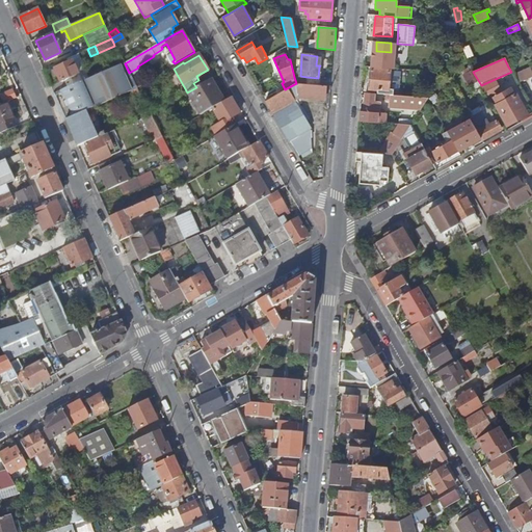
[(73,61),(54,69),(60,82),(51,86),(55,95),(68,88),(82,83),(78,74),(73,61)]
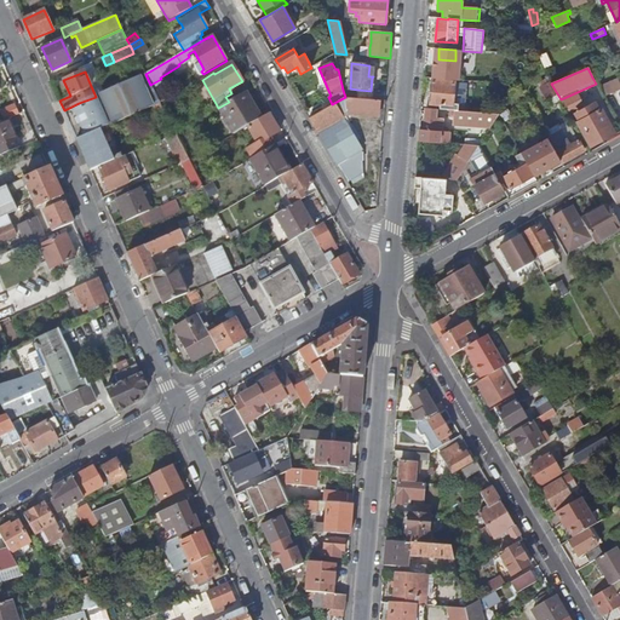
[(156,105),(141,76),(96,97),(79,103),(64,110),(78,141),(108,127),(143,112),(153,108),(156,105)]
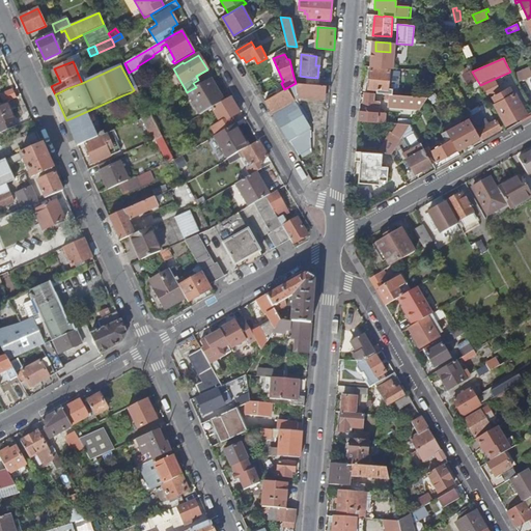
[(322,66),(318,66),(317,78),(306,77),(305,84),(320,85),(322,66)]
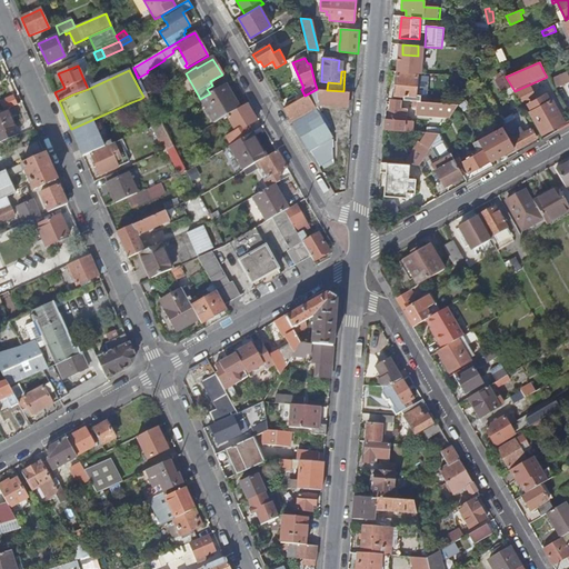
[(428,75),(397,71),(395,95),(403,96),(403,100),(413,101),(429,102),(429,97),(421,97),(421,96),(416,96),(417,79),(428,80),(428,75)]
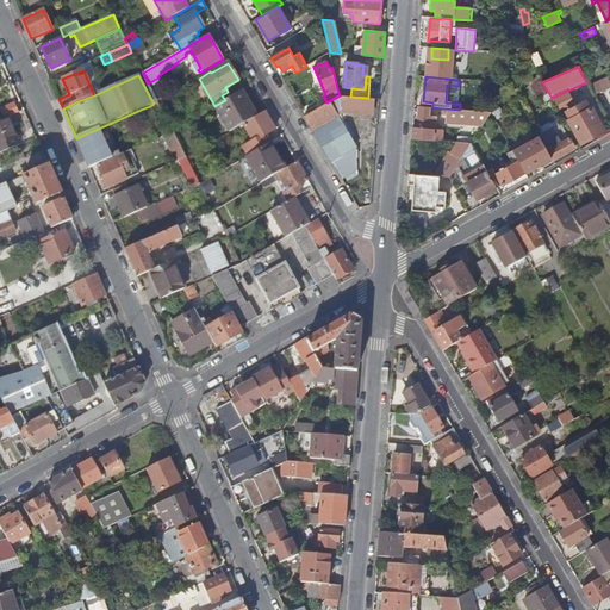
[(609,83),(608,79),(591,86),(595,95),(609,88),(609,83)]
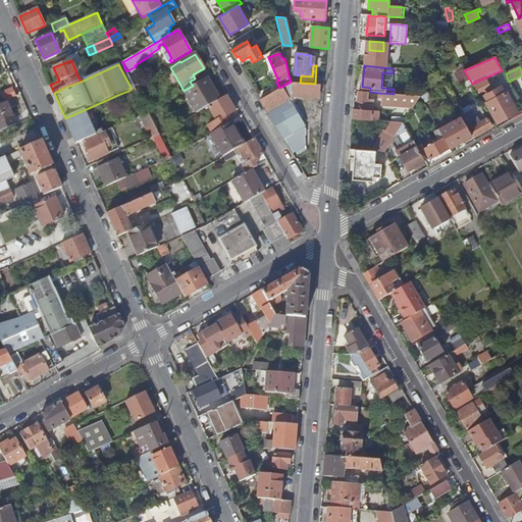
[(209,106),(219,100),(212,88),(210,89),(204,80),(193,86),(184,91),(197,113),(209,106)]
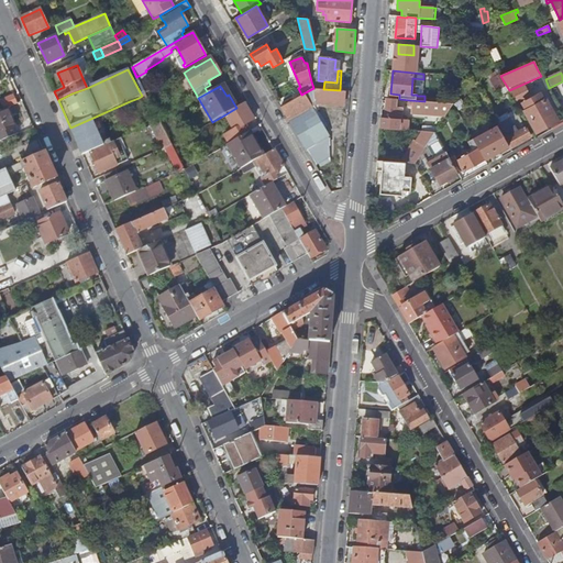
[(313,105),(315,103),(315,106),(343,109),(344,90),(340,90),(323,89),(313,88),(301,95),(282,107),(315,165),(319,163),(321,167),(330,161),(328,135),(312,108),(315,107),(313,105)]
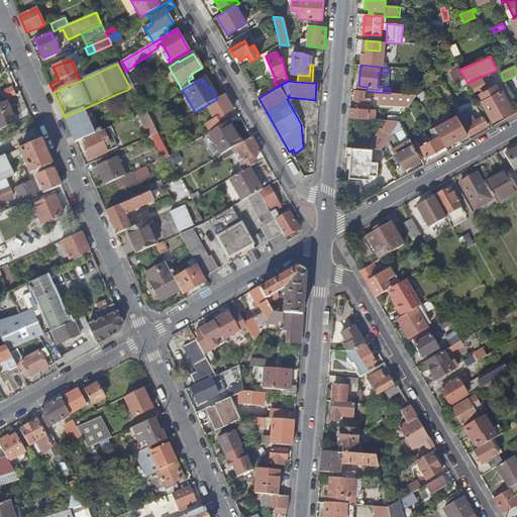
[(127,90),(131,100),(138,96),(133,87),(130,88),(127,90)]
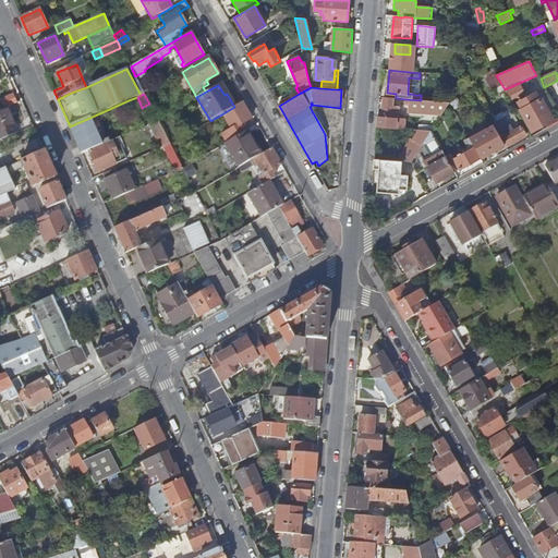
[(7,108),(17,104),(13,95),(1,100),(4,109),(7,108)]
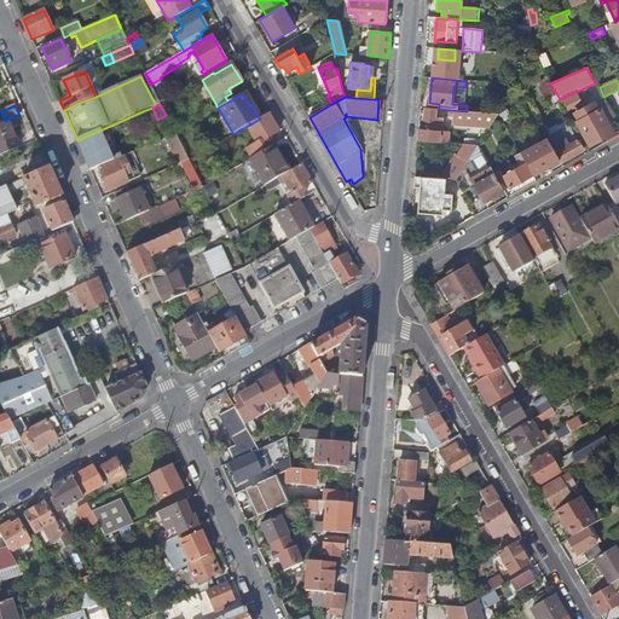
[(611,133),(599,111),(595,114),(591,106),(577,115),(580,121),(578,122),(590,144),(611,133)]
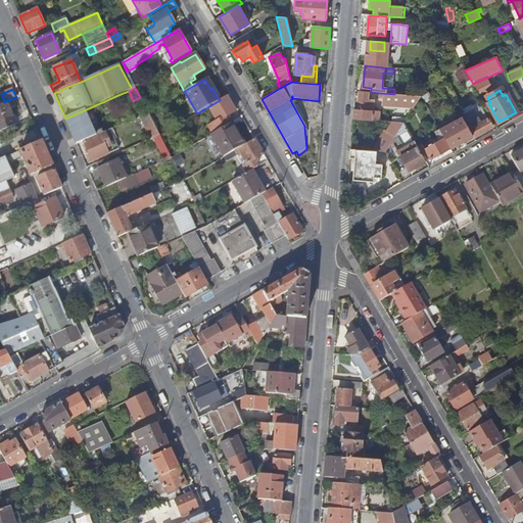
[(354,109),(353,119),(392,123),(392,117),(379,116),(379,111),(374,110),(374,108),(371,108),(371,110),(367,110),(367,105),(373,105),(373,100),(368,100),(368,92),(360,91),(358,109),(354,109)]
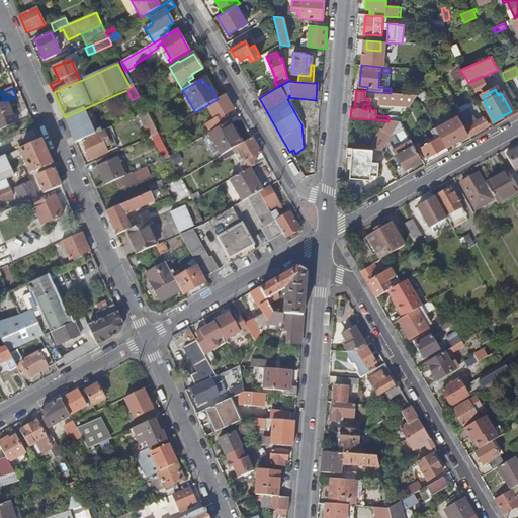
[(391,93),(376,92),(375,96),(378,96),(378,103),(410,106),(417,95),(391,93)]
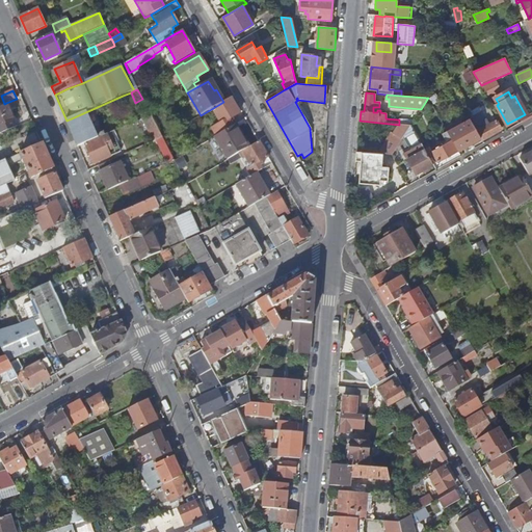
[(216,136),(233,127),(230,120),(240,114),(231,98),(223,102),(213,108),(221,124),(212,129),(216,136)]
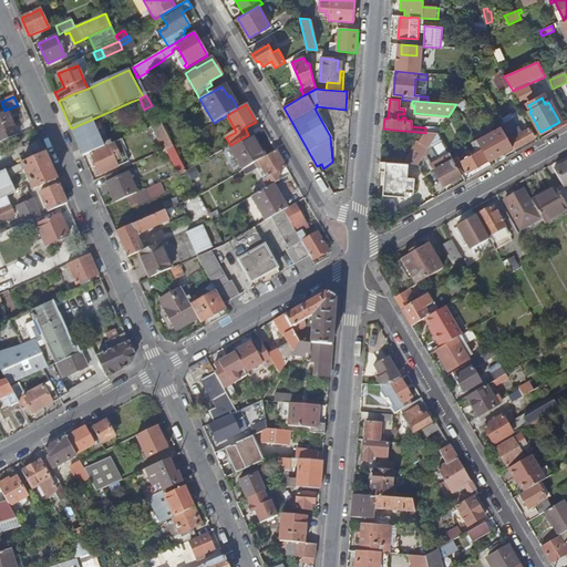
[(0,142),(18,134),(7,110),(4,111),(0,112),(0,142)]
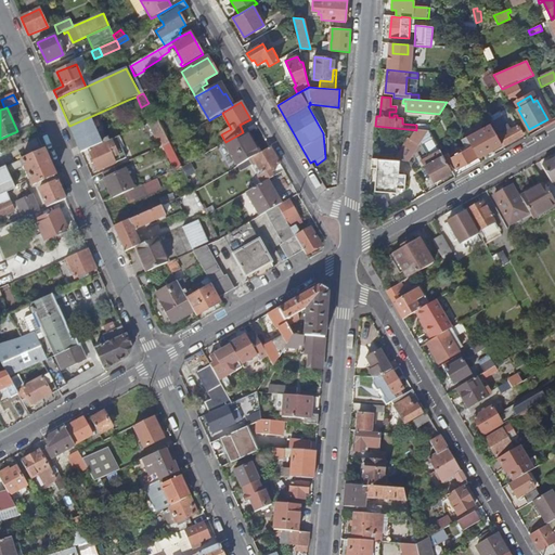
[(488,119),(490,124),(503,116),(511,130),(516,127),(507,111),(501,114),(500,112),(488,119)]
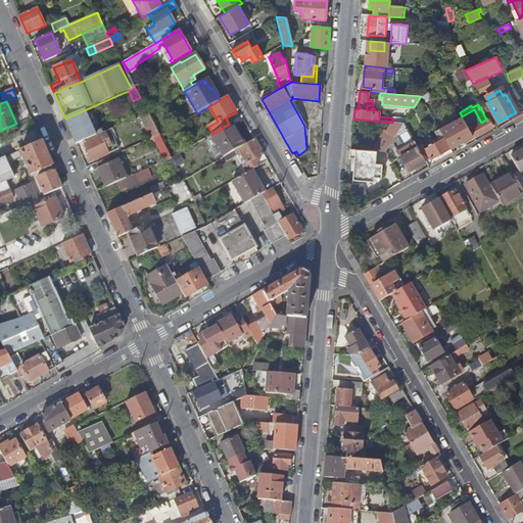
[(65,119),(77,144),(100,134),(103,133),(101,130),(95,133),(92,127),(98,124),(91,107),(65,119)]
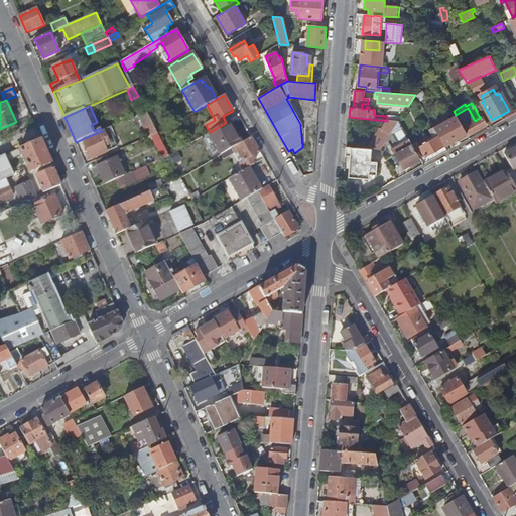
[(480,118),(475,121),(468,108),(456,115),(467,134),(468,136),(487,125),(482,117),(480,118)]
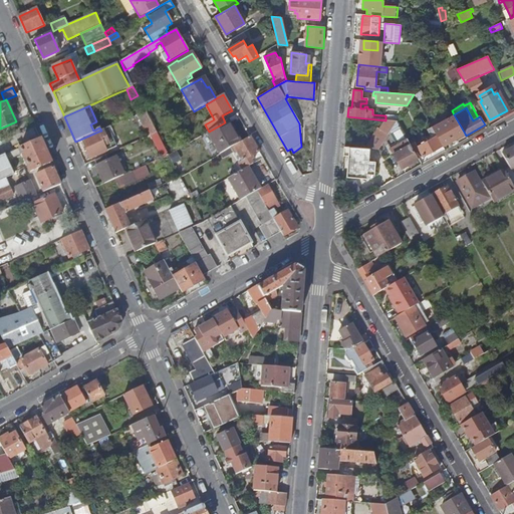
[(162,159),(169,156),(146,110),(139,113),(150,137),(151,137),(162,159)]
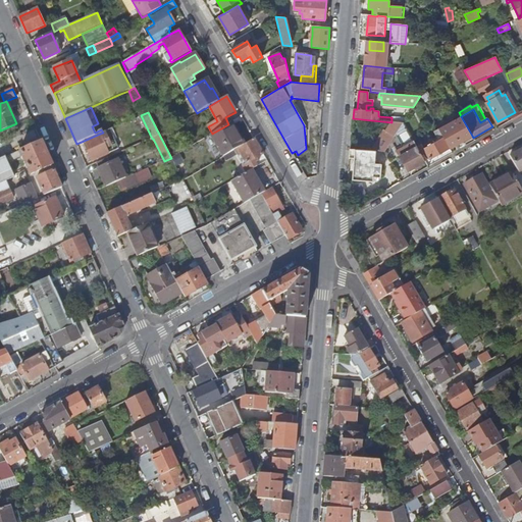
[(461,116),(438,129),(449,148),(450,149),(472,136),(461,116)]
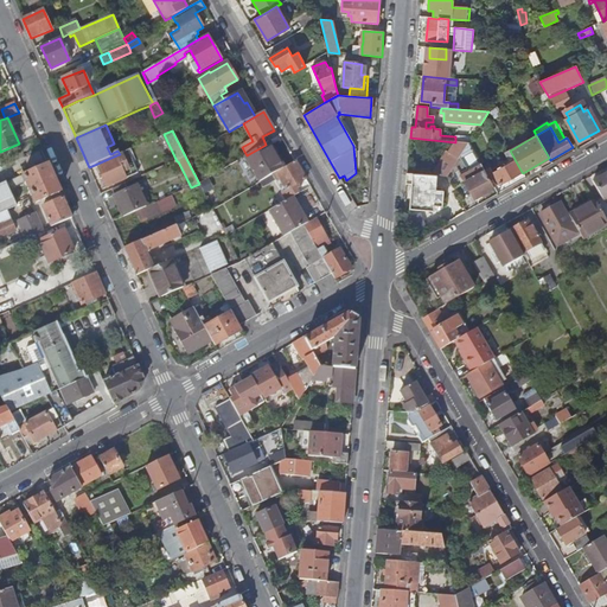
[(468,144),(455,142),(448,153),(451,154),(447,160),(439,176),(447,177),(451,171),(455,165),(468,144)]
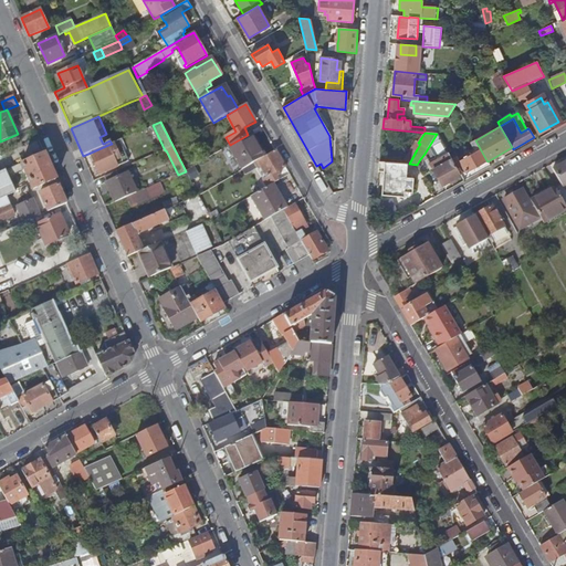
[(229,146),(242,169),(262,159),(255,149),(258,148),(250,134),(248,135),(230,145),(229,146)]
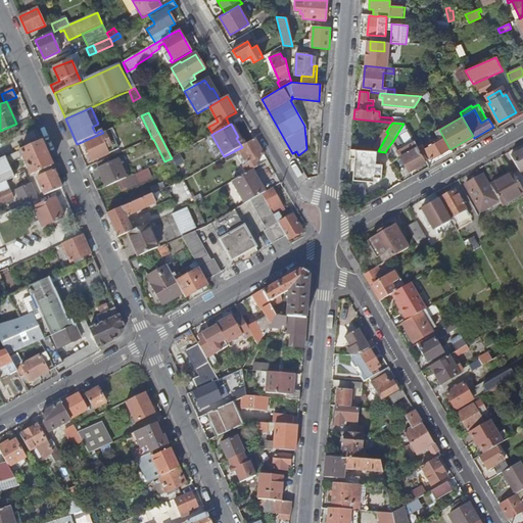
[(100,134),(100,135),(84,143),(92,161),(119,149),(111,134),(113,133),(111,129),(103,133),(100,134)]
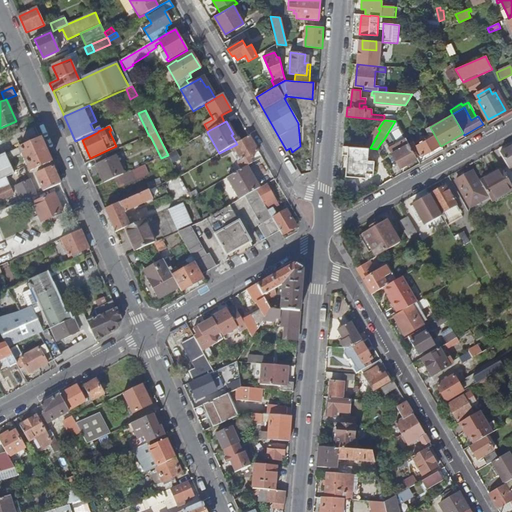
[(413,142),(409,144),(413,153),(418,150),(421,156),(440,145),(430,127),(426,129),(430,137),(431,136),(431,138),(416,147),(413,142)]
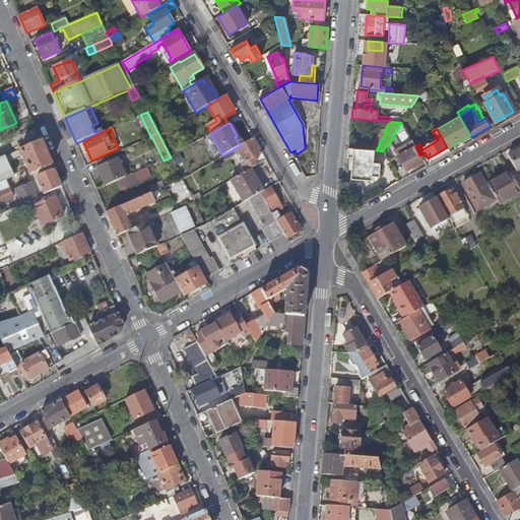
[(255,158),(262,153),(253,138),(241,146),(222,155),(225,160),(236,154),(237,155),(240,154),(245,164),(242,165),(246,172),(251,169),(256,166),(254,161),(256,160),(255,158)]
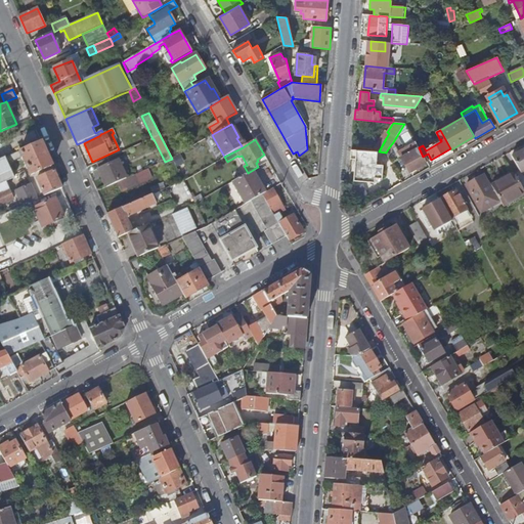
[(52,166),(42,141),(19,150),(31,175),(52,166)]
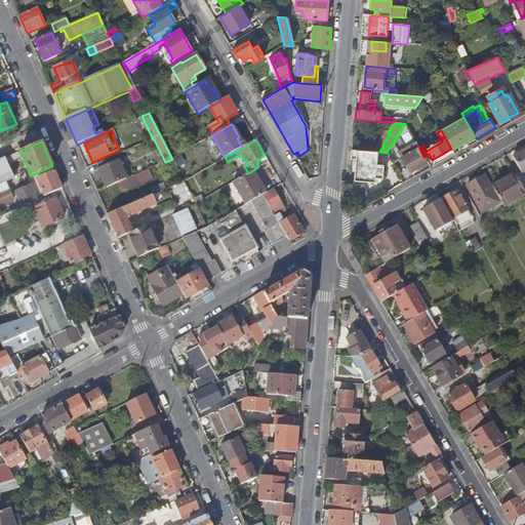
[(419,148),(416,143),(399,152),(394,143),(390,148),(395,157),(400,155),(410,172),(427,163),(423,157),(419,148)]
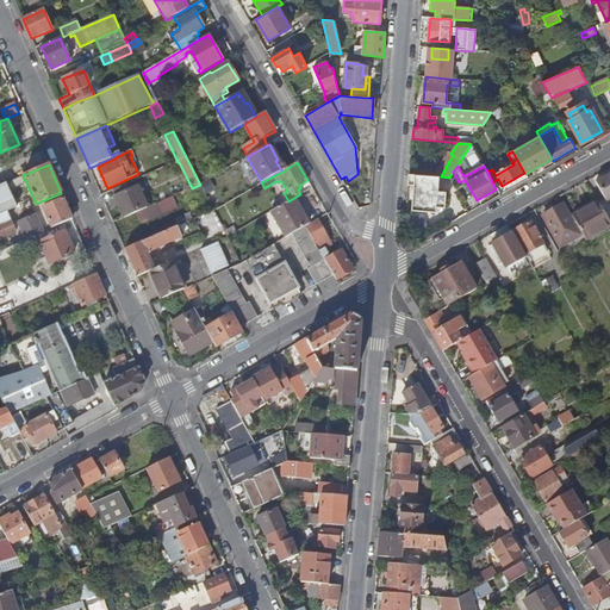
[(409,174),(409,185),(415,185),(412,210),(436,212),(436,206),(444,207),(446,193),(437,192),(439,176),(409,174)]
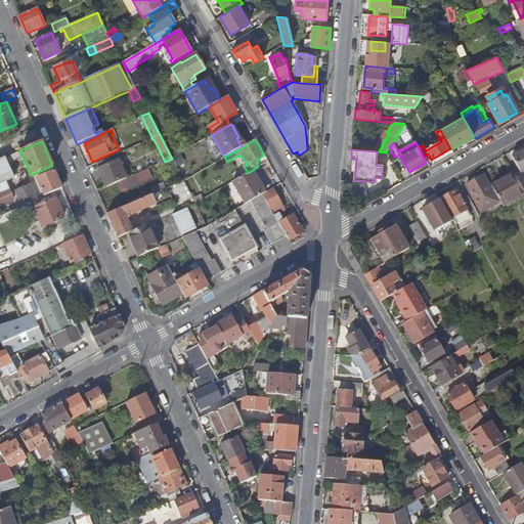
[(523,171),(523,149),(511,158),(519,171),(514,175),(522,188),(523,186),(523,171),(523,172),(523,171)]
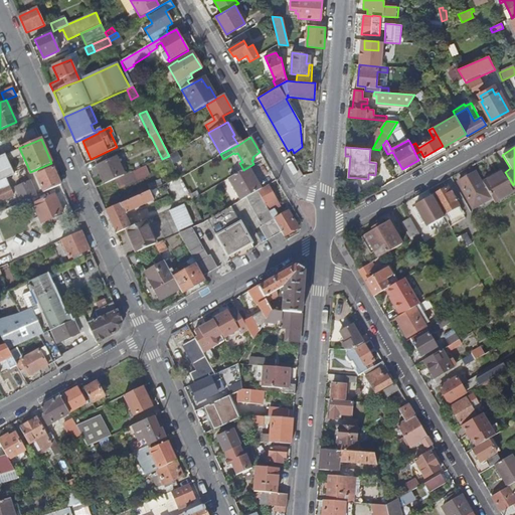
[(4,155),(7,161),(15,157),(13,152),(4,155)]
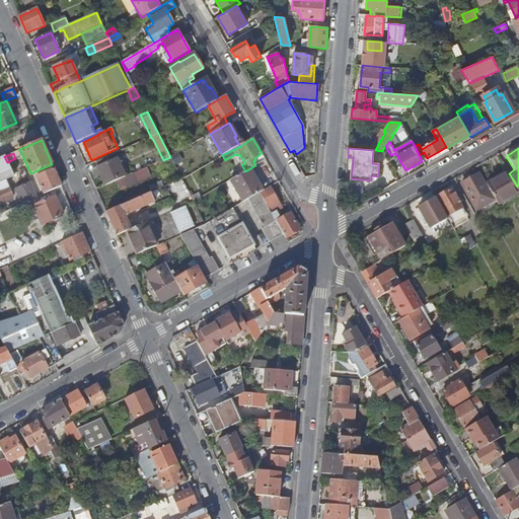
[(0,204),(13,199),(9,188),(17,184),(13,174),(7,162),(4,156),(0,158),(0,204)]
